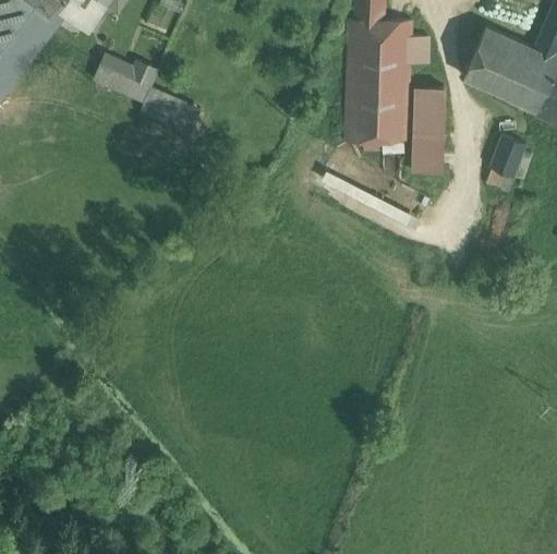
[(0,38),(24,7),(14,0),(0,0),(0,38)]
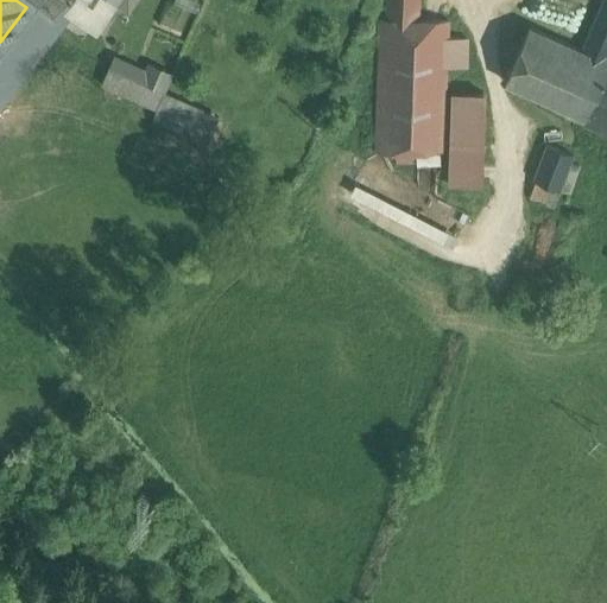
[(16,0),(26,7),(45,20),(51,25),(68,0),(16,0)]
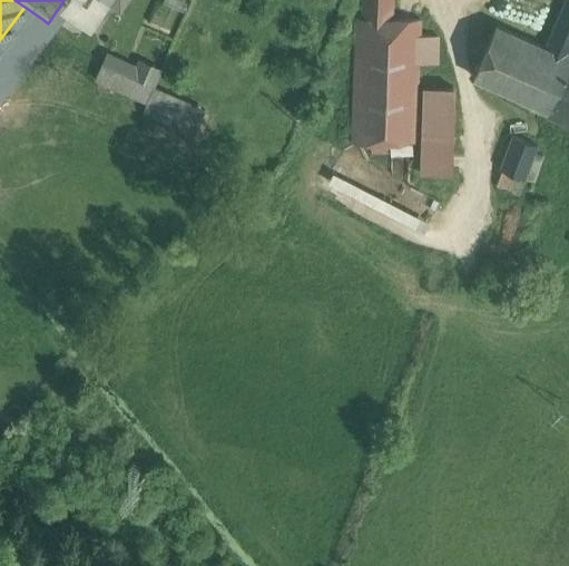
[(125,0),(64,0),(48,23),(49,25),(60,9),(92,30),(111,1),(120,7),(125,0)]
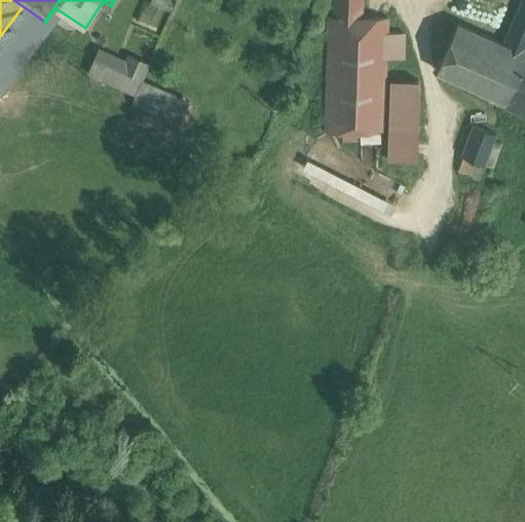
[(334,0),(334,21),(362,22),(363,0),(334,0)]
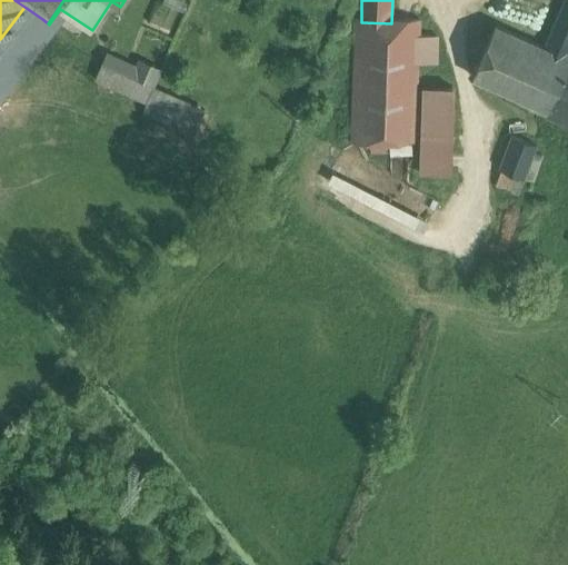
[(567,0),(566,0),(544,51),(567,61),(567,60),(567,0)]
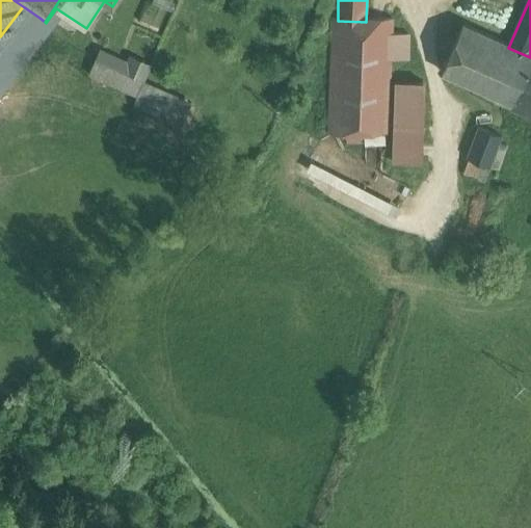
[(23,6),(0,36),(0,61),(4,64),(40,18),(23,6)]
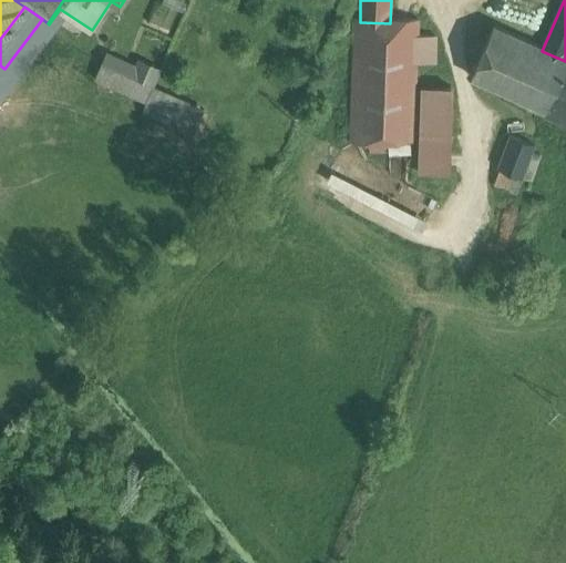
[(360,22),(354,22),(350,145),(368,145),(389,145),(413,145),(415,67),(417,40),(417,24),(390,23),(360,22)]
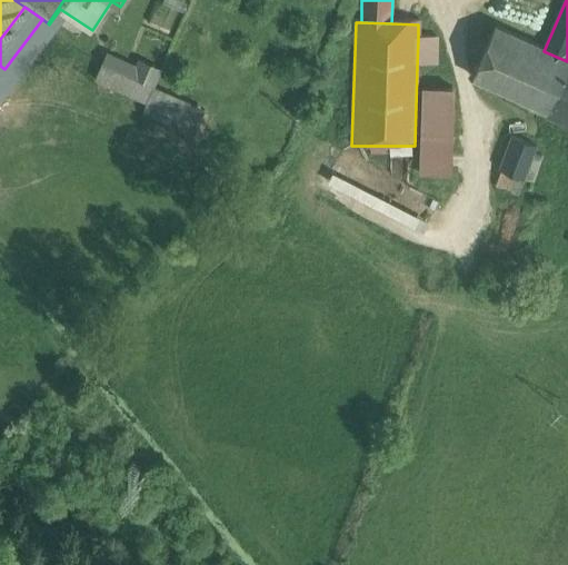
[(544,51),(495,30),(471,81),(545,114),(567,61),(544,51)]
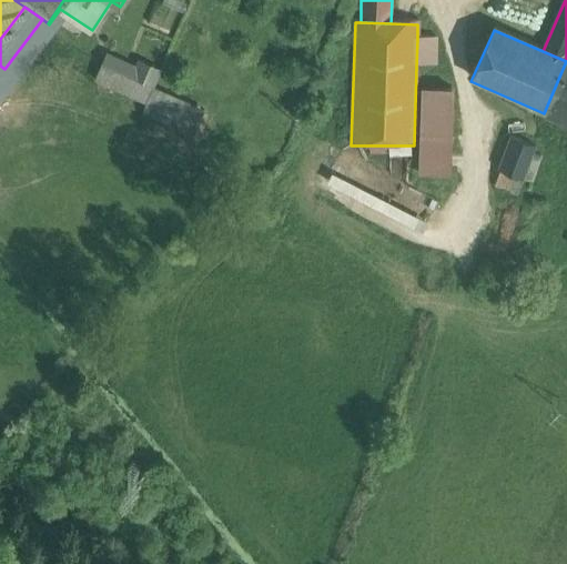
[(149,40),(134,71),(147,77),(160,46),(149,40)]
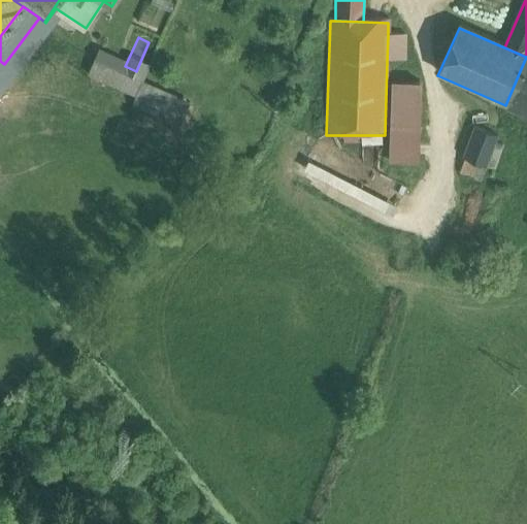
[(404,38),(388,37),(387,62),(403,63),(404,38)]
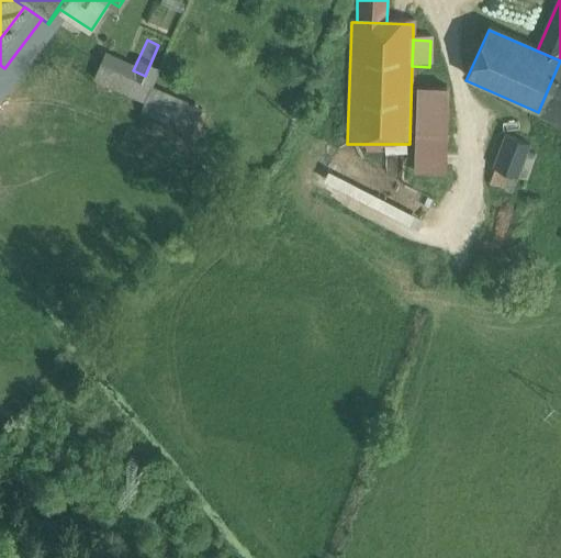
[(560,59),(560,60),(538,112),(541,113),(539,116),(560,126),(560,59)]
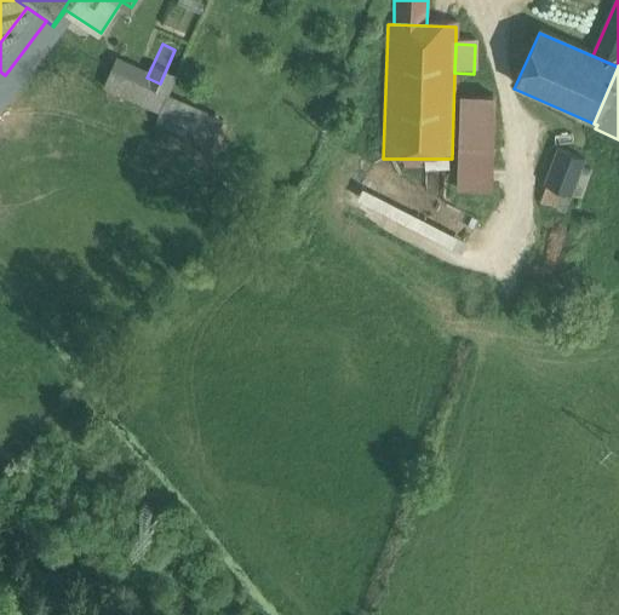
[(167,96),(112,70),(102,90),(159,115),(167,96)]
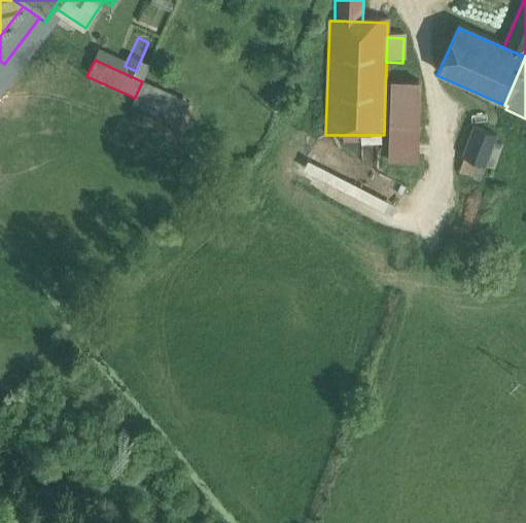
[(417,84),(391,83),(389,127),(415,127),(417,84)]
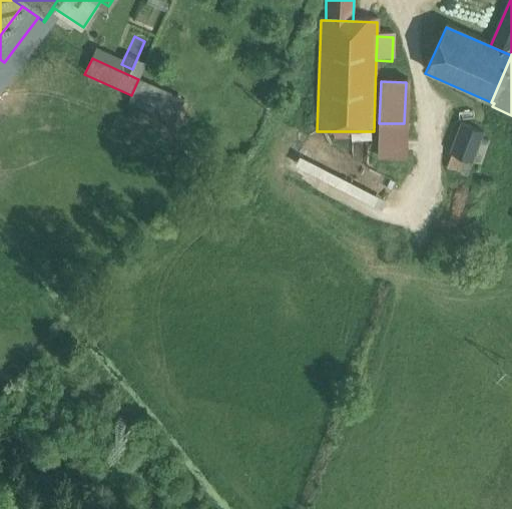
[(404,123),(379,123),(378,157),(403,158),(404,123)]
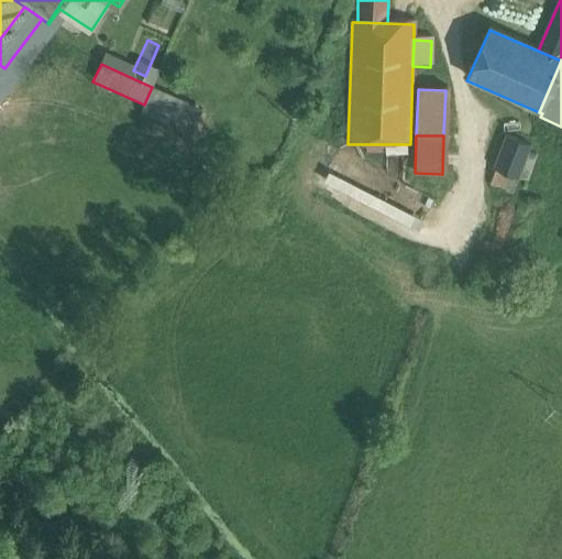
[(530,146),(506,138),(494,168),(495,168),(518,178),(527,154),(530,146)]
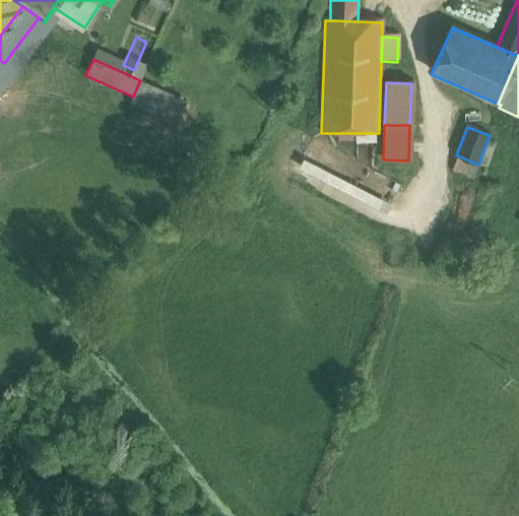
[(357,143),(357,133),(337,133),(337,143),(357,143)]
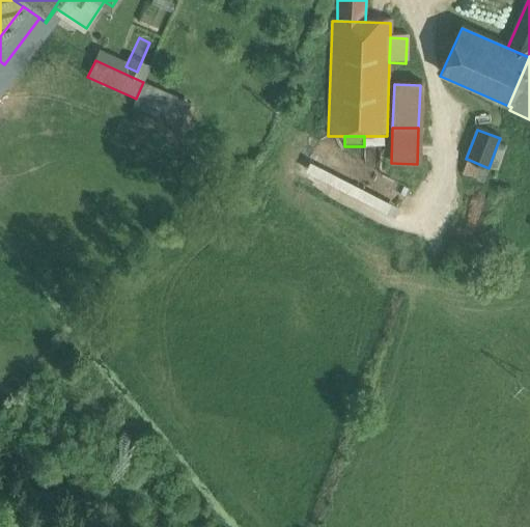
[(497,145),(489,168),(496,171),(504,147),(497,145)]
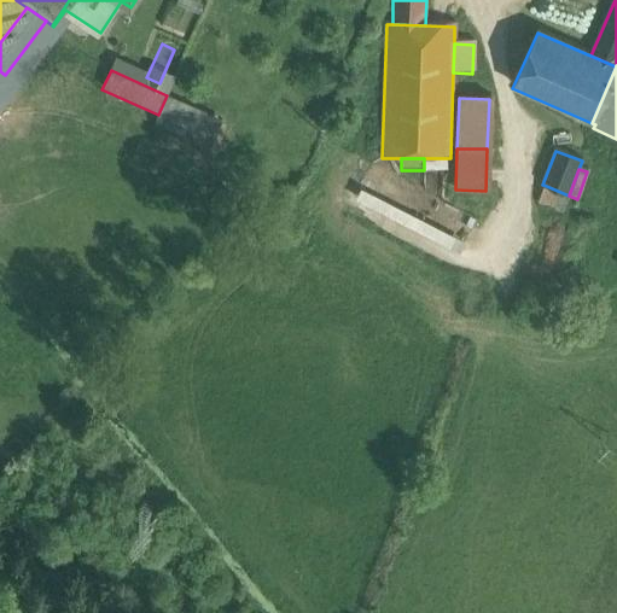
[(569,196),(543,185),(536,203),(563,214),(569,196)]
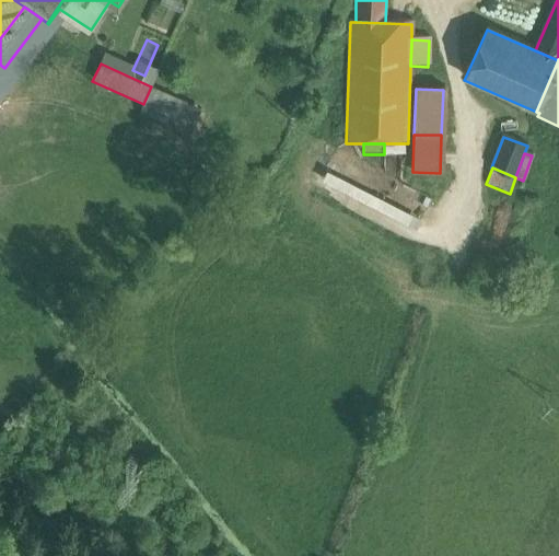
[(324,172),(319,181),(411,226),(416,217),(324,172)]
